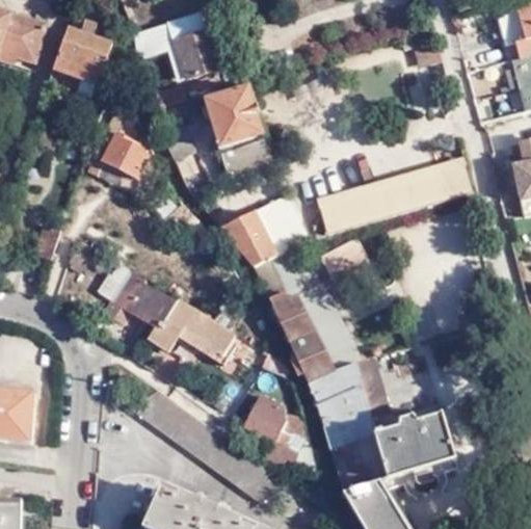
[(520,0),(516,1),(518,4),(499,9),(507,44),(516,41),(521,58),(530,54),(530,0),(520,0)]
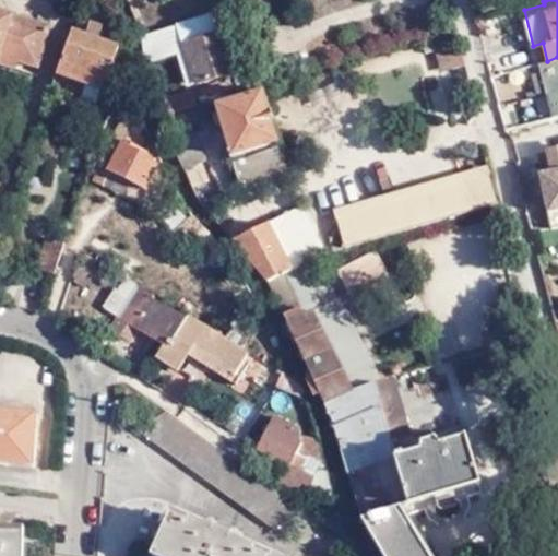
[(49,26),(0,11),(0,55),(36,67),(49,26)]
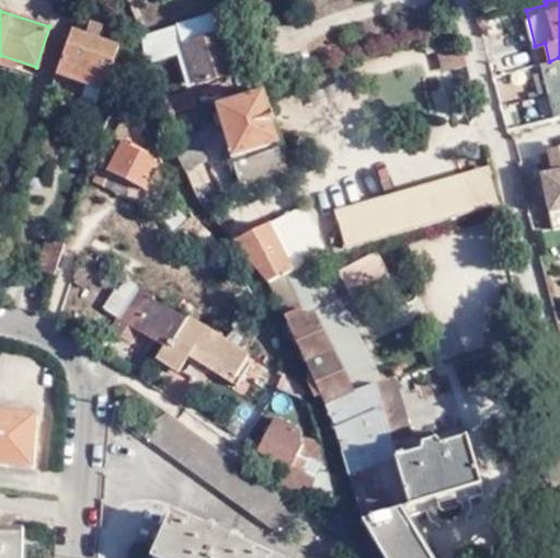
[(178,22),(179,26),(195,81),(231,70),(214,11),(178,22)]
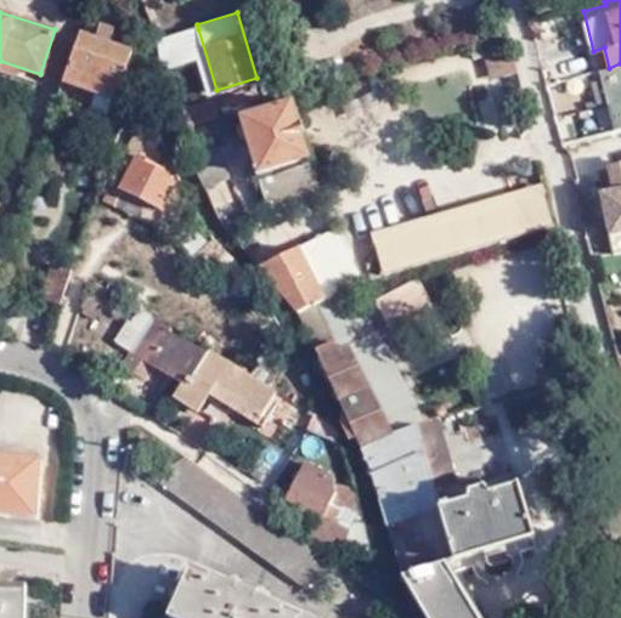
[(94,35),(79,30),(63,75),(117,94),(133,50),(109,41),(114,26),(100,21),(94,35)]
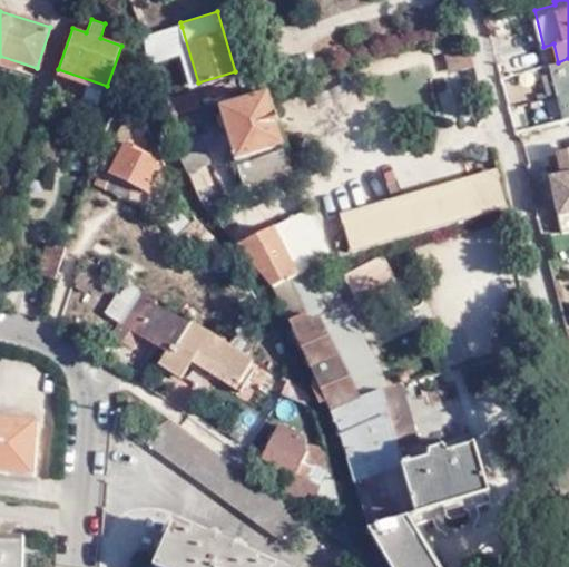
[(198,82),(182,27),(163,32),(160,29),(139,35),(141,64),(173,55),(184,86),(198,82)]
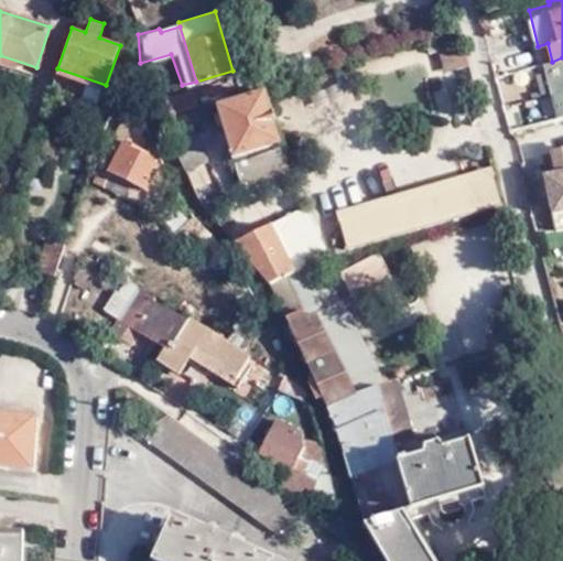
[(43,67),(54,68),(57,40),(46,39),(43,67)]
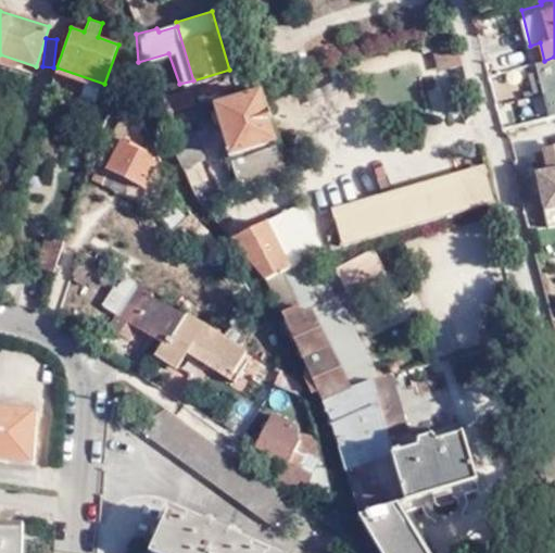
[(463,66),(456,42),(433,50),(440,73),(463,66)]
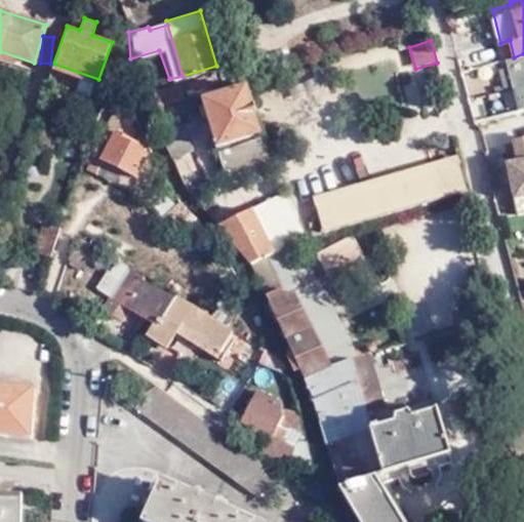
[(523,53),(514,57),(510,58),(522,109),(523,109),(523,53)]
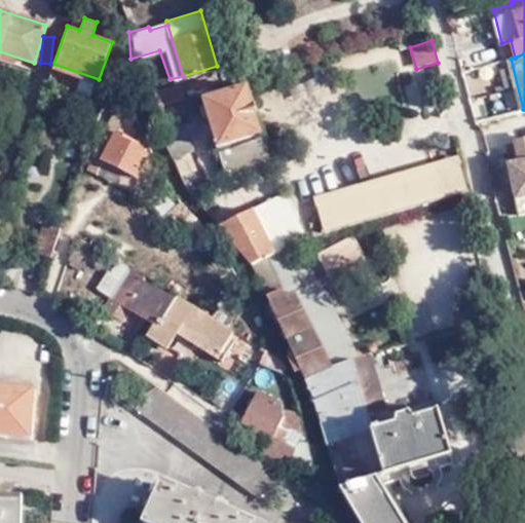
[(159,105),(181,99),(185,98),(181,86),(150,96),(153,107),(159,105)]
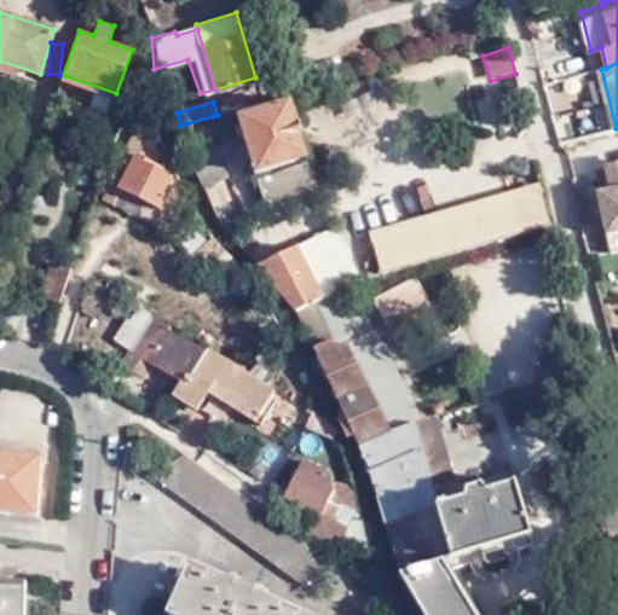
[(289,103),(237,119),(266,212),(317,196),(289,103)]
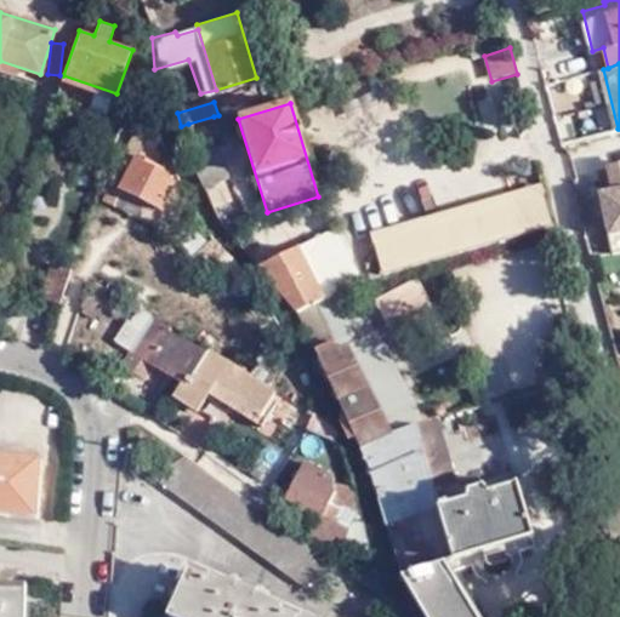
[(221,140),(214,116),(188,124),(181,126),(178,127),(204,189),(232,176),(216,142),(221,140)]
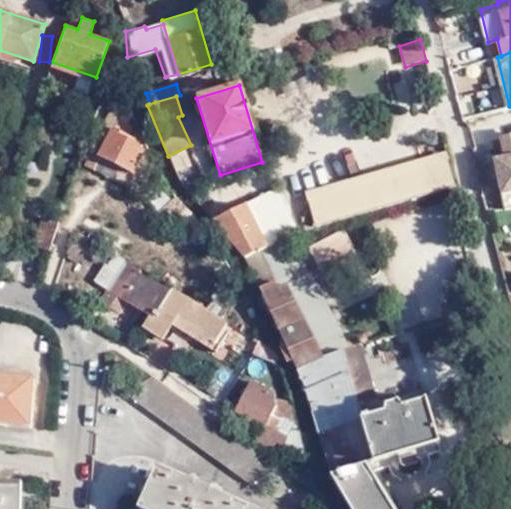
[(488,99),(459,106),(462,117),(492,110),(488,99)]
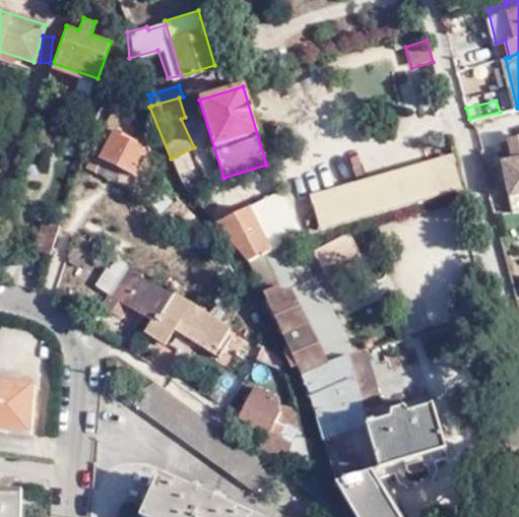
[(120,115),(109,111),(94,143),(88,158),(96,162),(99,157),(133,173),(142,151),(139,149),(141,144),(138,142),(139,140),(127,135),(130,129),(116,123),(120,115)]
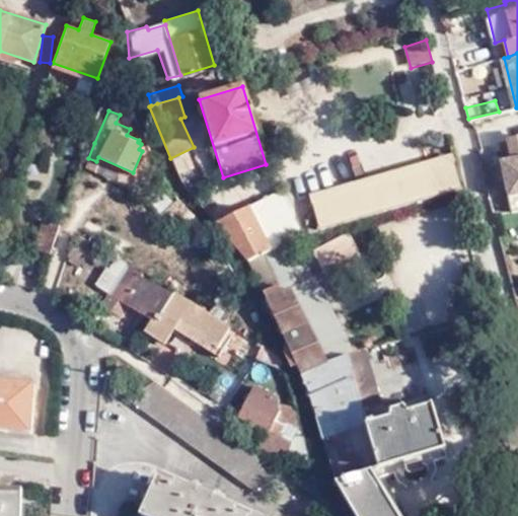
[(517,134),(498,140),(502,158),(512,156),(512,157),(501,161),(510,193),(517,191),(517,134)]
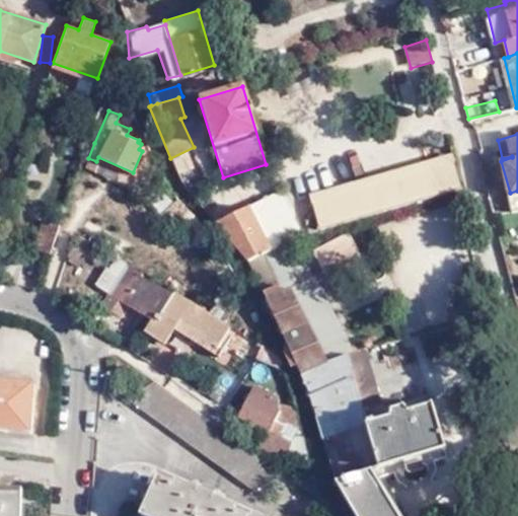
[(453,159),(312,203),(320,229),(461,187),(453,159)]
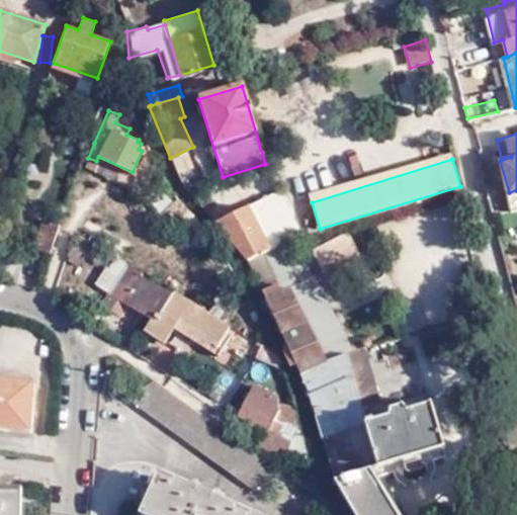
[(211,219),(244,256),(261,249),(268,246),(275,244),(306,235),(274,186),(243,206),(238,209),(234,205),(211,219)]
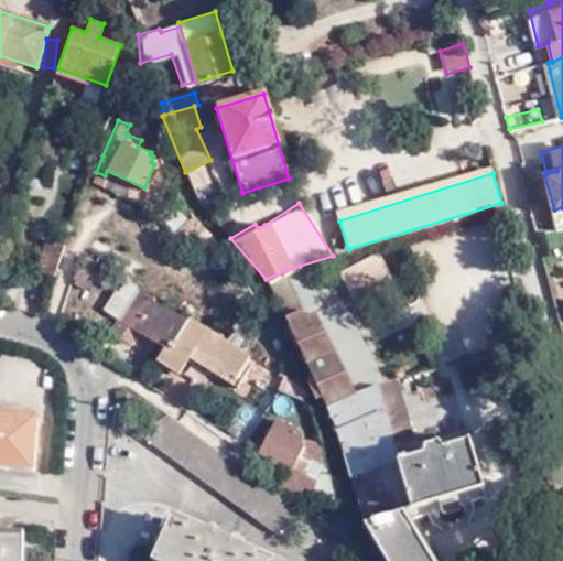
[(36,272),(54,279),(65,247),(46,240),(36,272)]
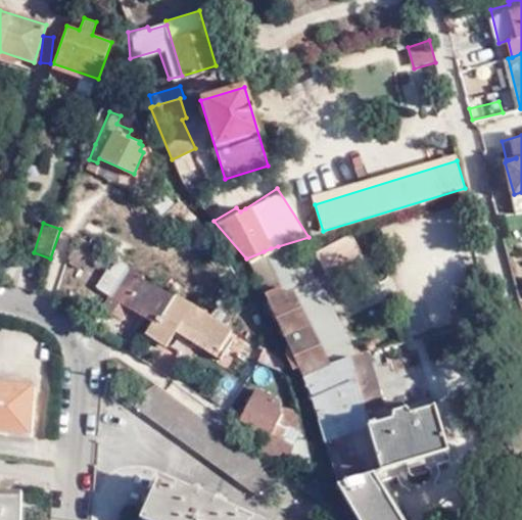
[(354,234),(319,252),(332,280),(368,261),(354,234)]
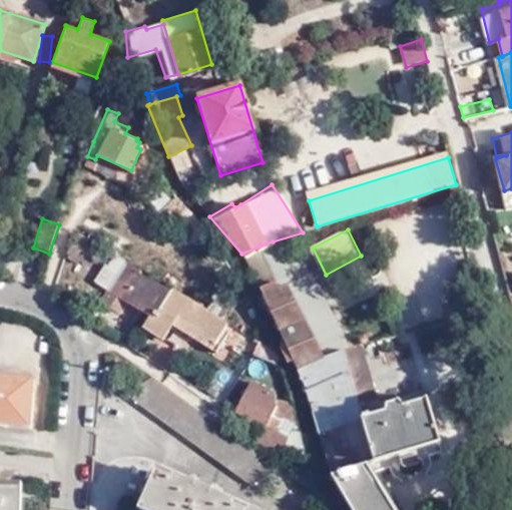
[(241,253),(301,368),(326,356),(340,352),(347,351),(350,349),(311,272),(308,273),(300,256),(283,263),(273,241),(266,243),(259,246),(241,253)]
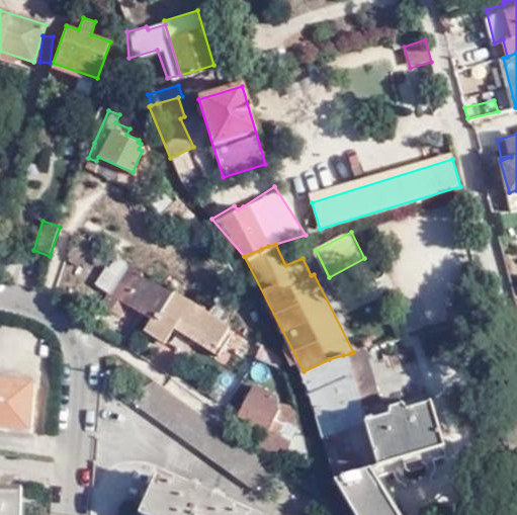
[(140,310),(156,285),(143,276),(145,274),(116,258),(108,270),(99,285),(110,292),(102,305),(121,317),(131,304),(140,310)]
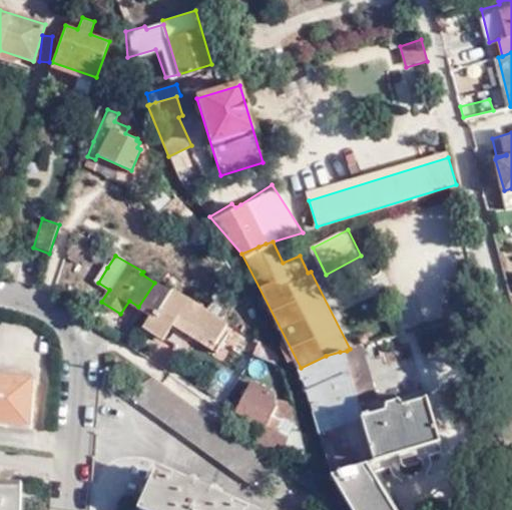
[(150,314),(166,290),(154,283),(138,307),(150,314)]
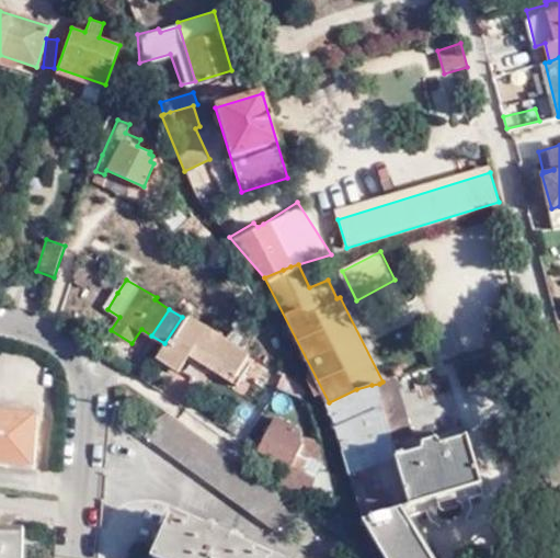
[(189,356),(201,364),(205,359),(233,376),(246,356),(247,354),(183,316),(182,317),(164,343),(156,360),(178,373),(189,356)]
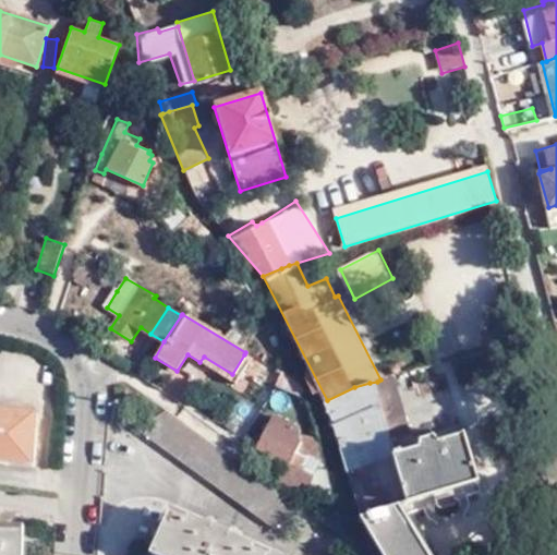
[(229,381),(232,374),(204,357),(200,362),(229,381)]
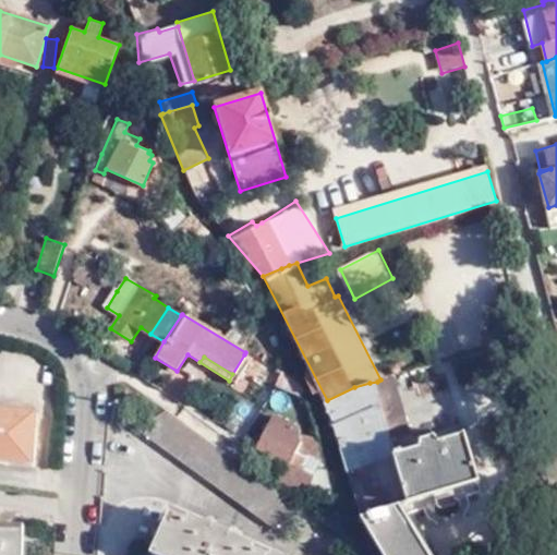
[(377,382),(370,383),(386,435),(392,434),(419,426),(403,374),(377,382)]
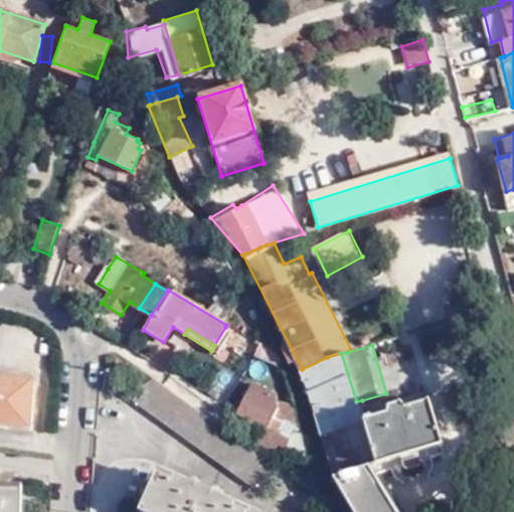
[(327,357),(302,369),(310,386),(311,414),(331,485),(347,511),(391,511),(364,467),(438,445),(425,402),(402,409),(395,404),(385,407),(383,414),(367,419),(361,420),(356,401),(341,353),(327,357)]
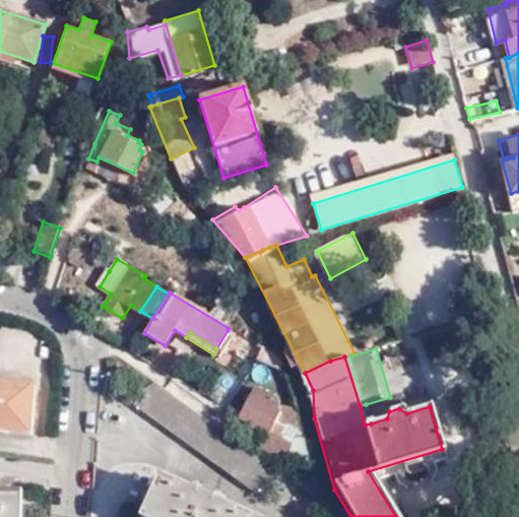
[(16,425),(30,427),(33,385),(0,383),(0,433),(15,434),(16,425)]
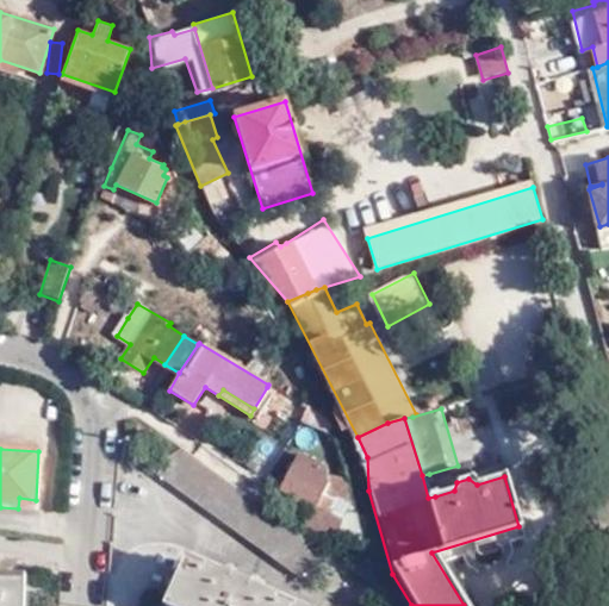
[(360,537),(350,508),(324,494),(331,480),(327,467),(303,453),(283,487),(318,507),(314,516),(341,531),(342,529),(360,537)]
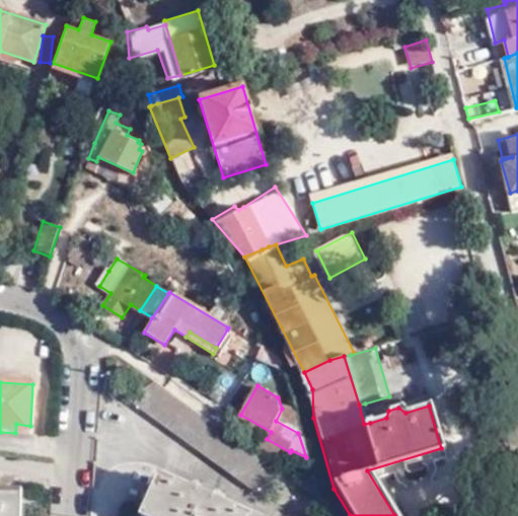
[(365,403),(359,404),(364,424),(370,423),(365,403)]
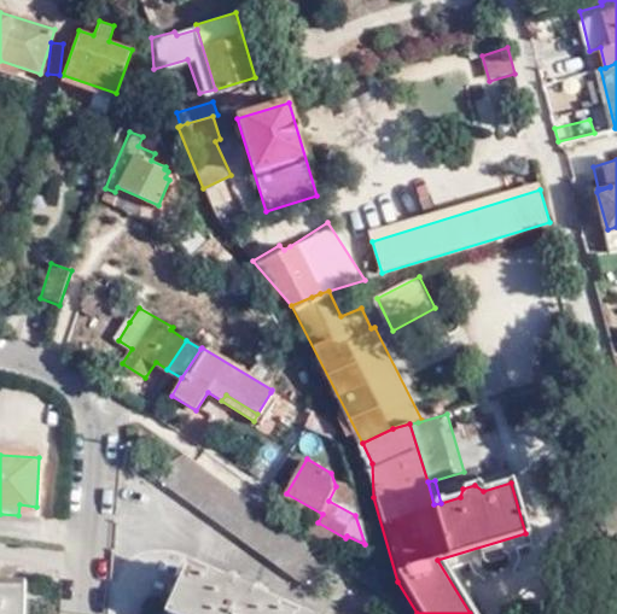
[(36,515),(36,507),(19,504),(18,515),(36,515)]
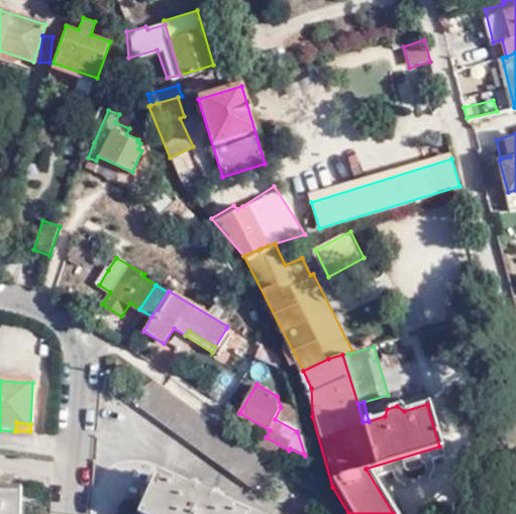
[(243,513),(159,477),(143,513),(145,513),(243,513)]
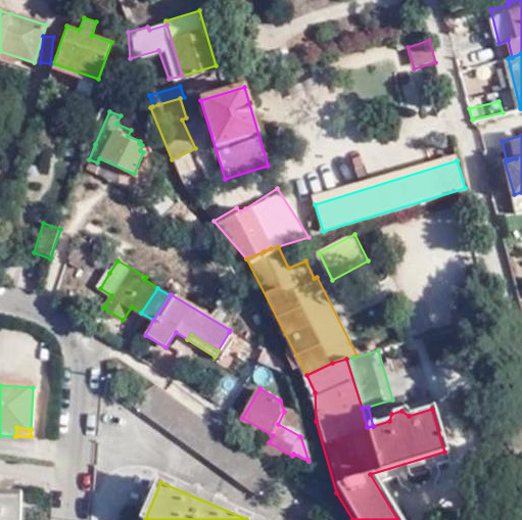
[(0,519),(22,519),(24,492),(0,491),(0,519)]
